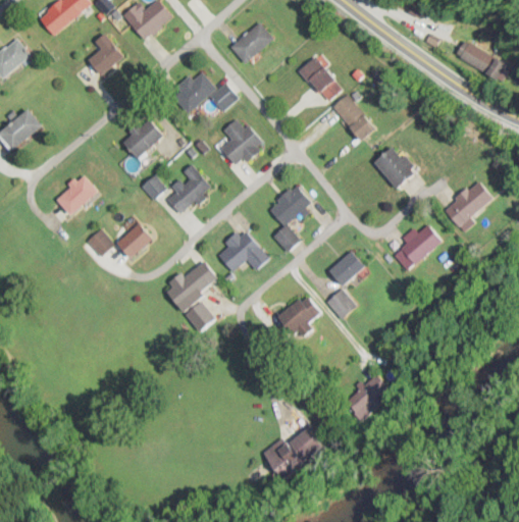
[(90,3),(87,0),(58,0),(36,19),(51,37),(90,3)]
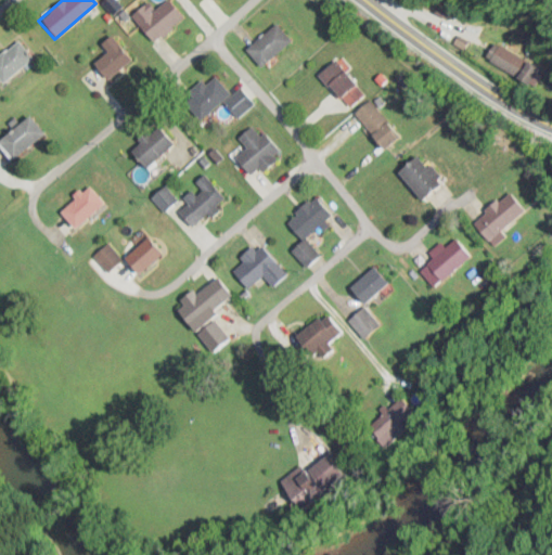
[(145,2),(129,14),(150,42),(181,20),(166,0),(165,0),(152,10),(145,2)]
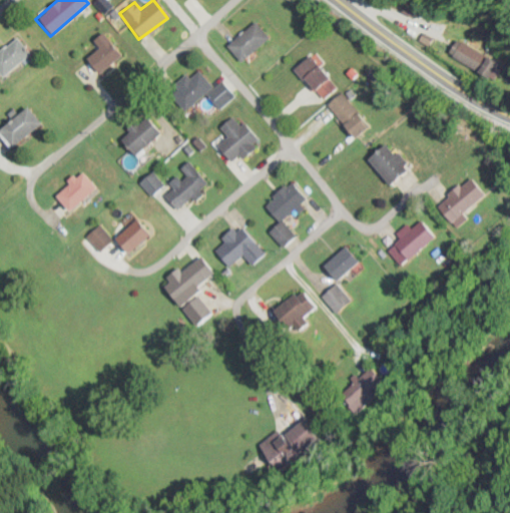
[(224,46),(238,62),(267,37),(252,21),(224,46)]
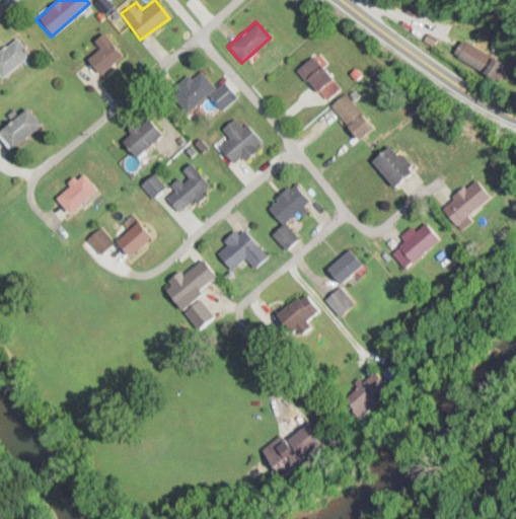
[(0,77),(27,55),(13,38),(0,49),(0,77)]
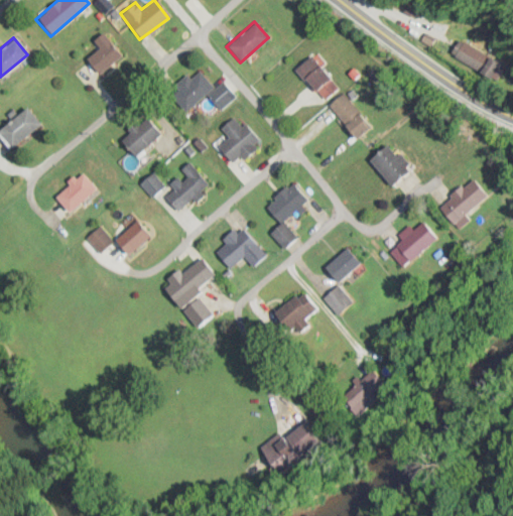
[(97,76),(120,55),(107,40),(83,60),(97,76)]
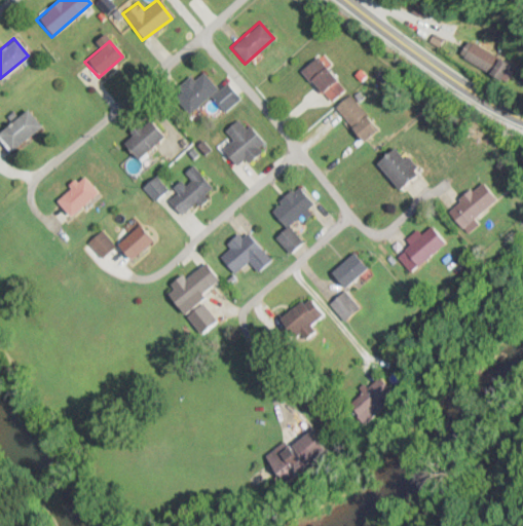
[(343,89),(314,57),(299,70),(327,104),(343,89)]
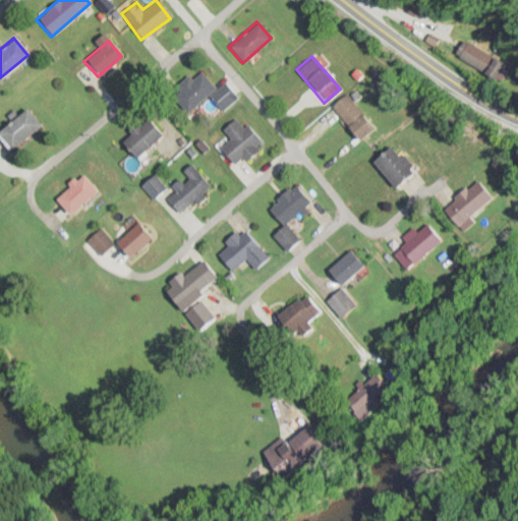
[(184,114),(207,96),(220,111),(237,97),(224,81),(215,90),(198,71),(169,96),(184,114)]
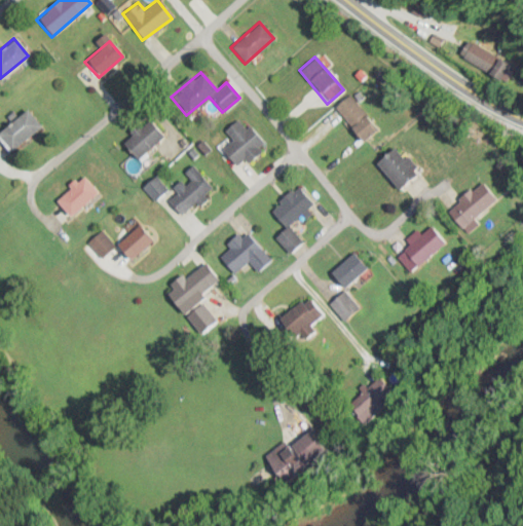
[(333,107),(360,142),(375,130),(348,96),(333,107)]
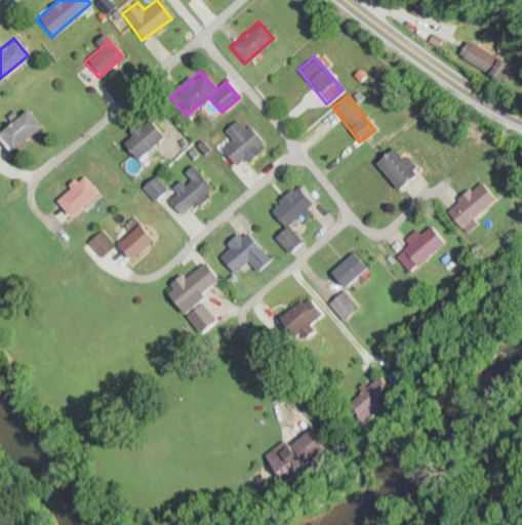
[(0,140),(8,152),(39,128),(26,111),(0,129),(0,140)]
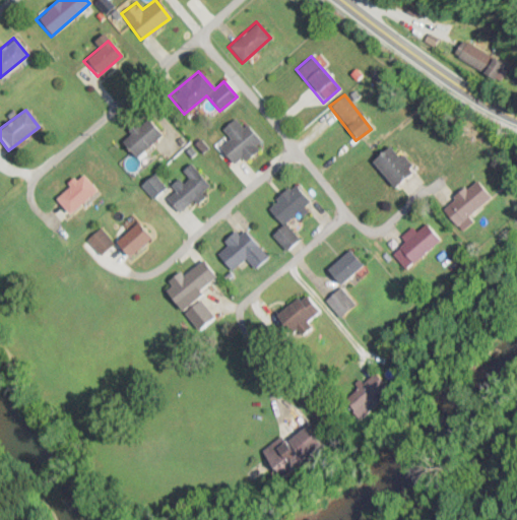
[(118,140),(131,157),(159,135),(145,118),(118,140)]
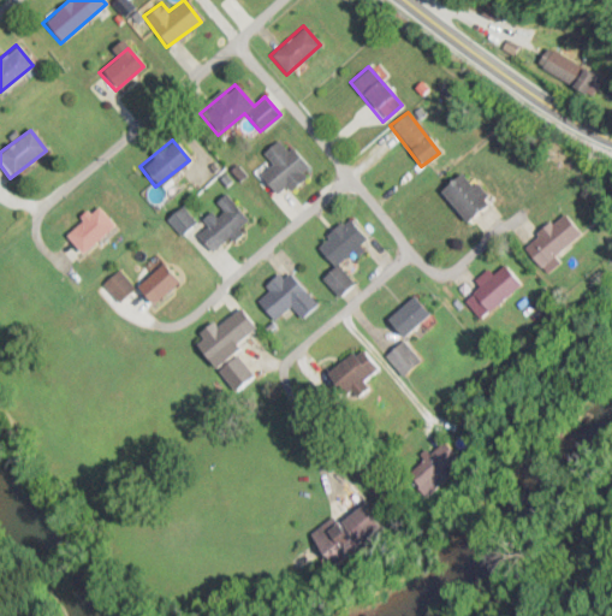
[(275,199),(308,169),(290,148),(286,150),(277,140),(261,154),(271,165),(256,178),(275,199)]
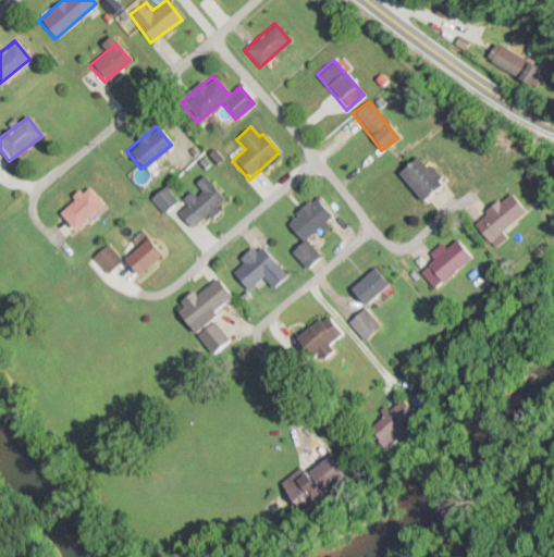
[(395,173),(419,201),(440,183),(417,156),(395,173)]
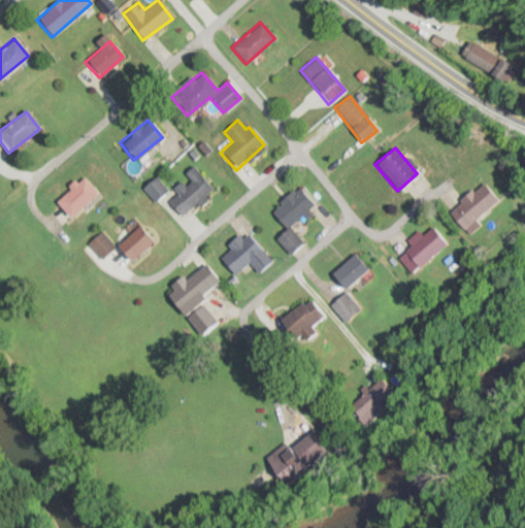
[(177,193),(167,202),(179,217),(211,189),(192,167),(185,173),(190,178),(175,191),(177,193)]
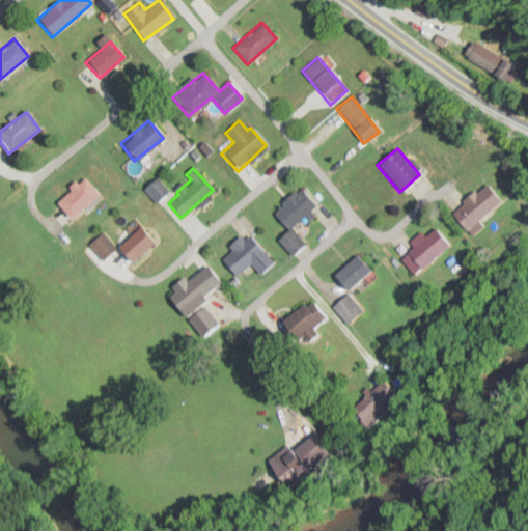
[(62,214),(94,203),(87,179),(67,186),(70,194),(57,198),(62,214)]
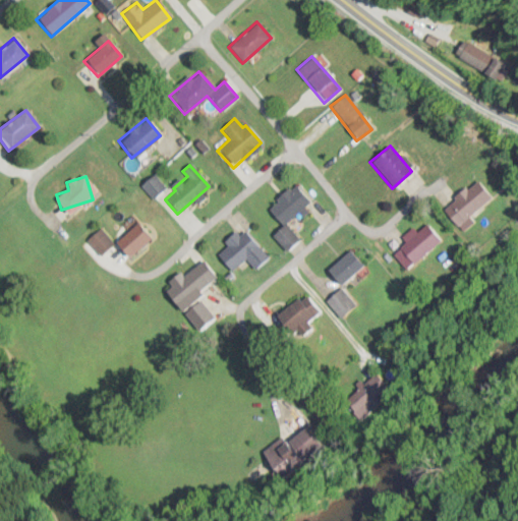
[(442,212),(458,228),(491,195),(473,179),(442,212)]
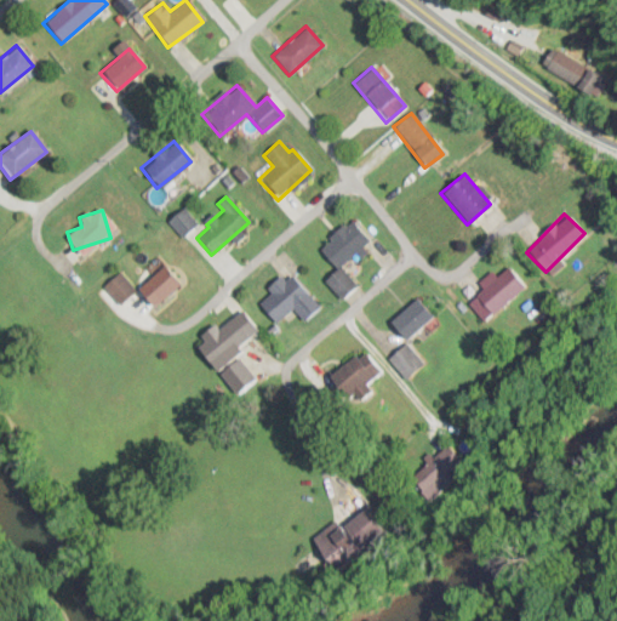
[(336,271),(324,281),(340,300),(355,285),(340,268),(369,241),(349,220),(316,250),(336,271)]
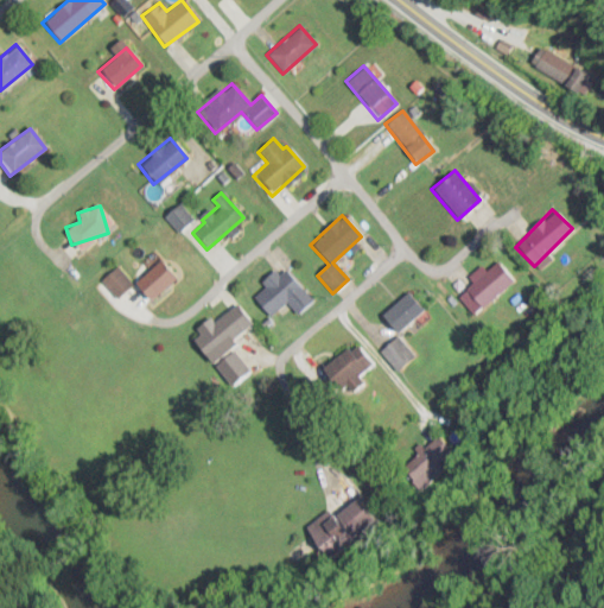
[(173,279),(158,260),(131,283),(116,266),(99,280),(114,299),(133,284),(146,301),(173,279)]
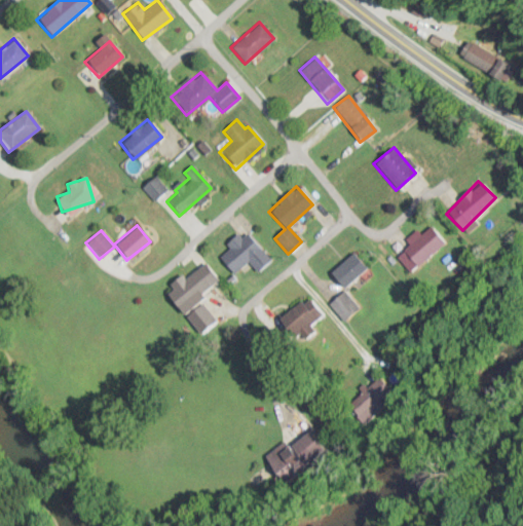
[(395,256),(408,272),(444,243),(431,227),(395,256)]
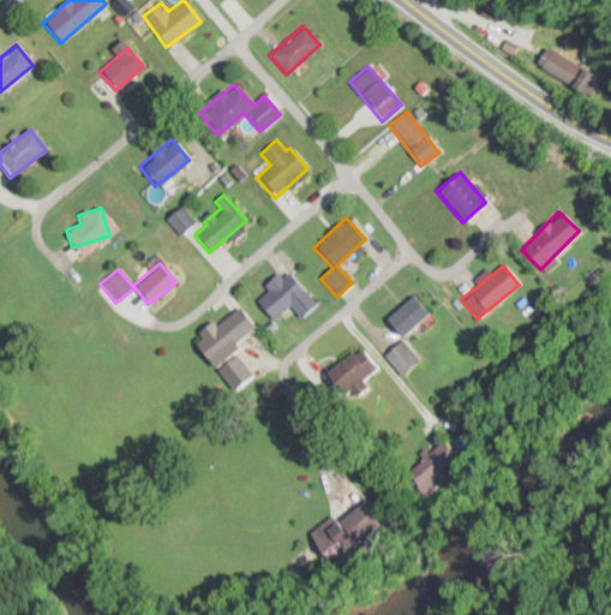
[(299,318),(315,304),(285,270),(264,287),(268,291),(255,303),(271,322),(288,306),(299,318)]
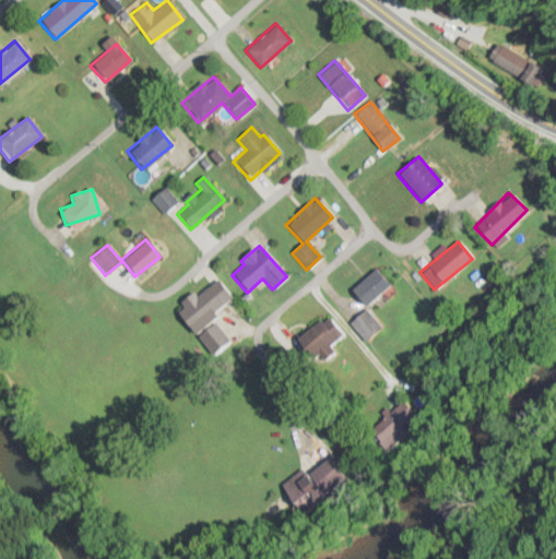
[(349,292),(365,311),(351,322),(364,339),(378,326),(365,310),(390,289),(374,270),(349,292)]
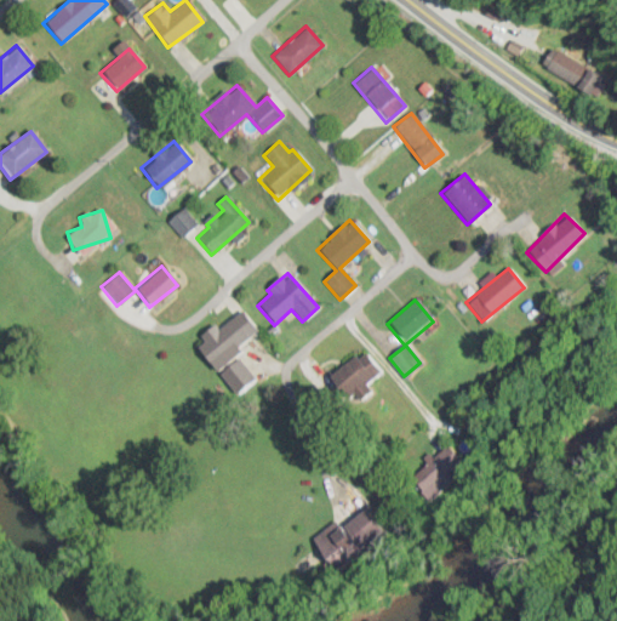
[(213,329),(211,325),(196,336),(201,343),(194,348),(207,366),(255,332),(240,311),(213,329)]
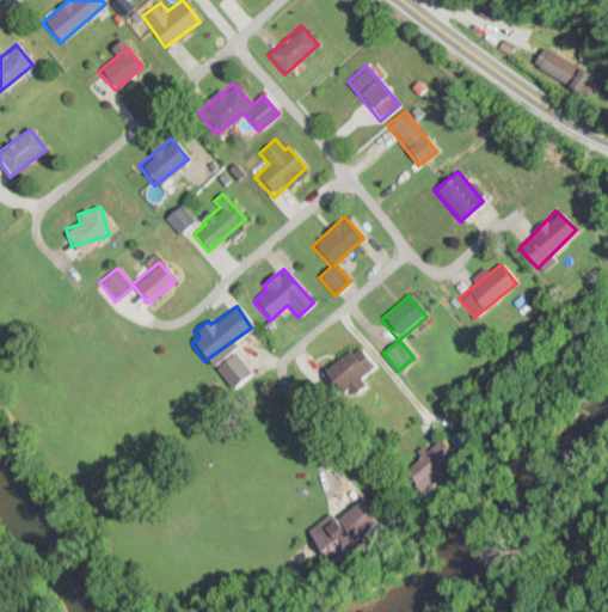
[(362,384),(358,380),(375,367),(356,344),(320,373),(342,401),(362,384)]
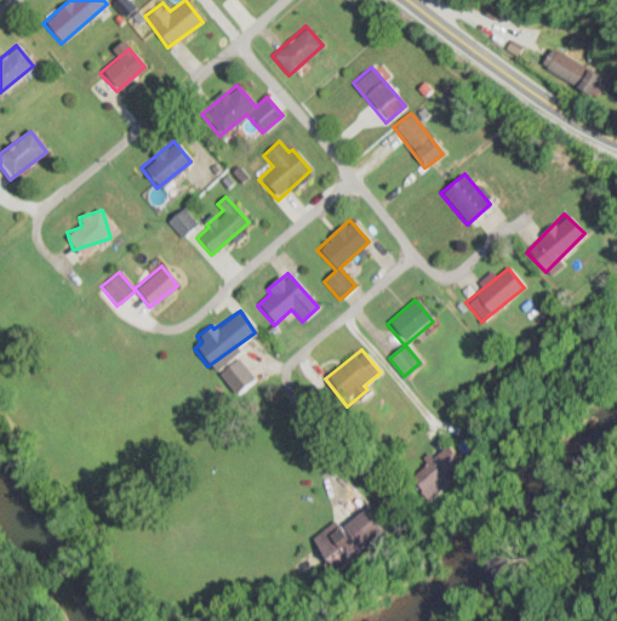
[(255,380),(238,358),(217,372),(233,396),(255,380)]
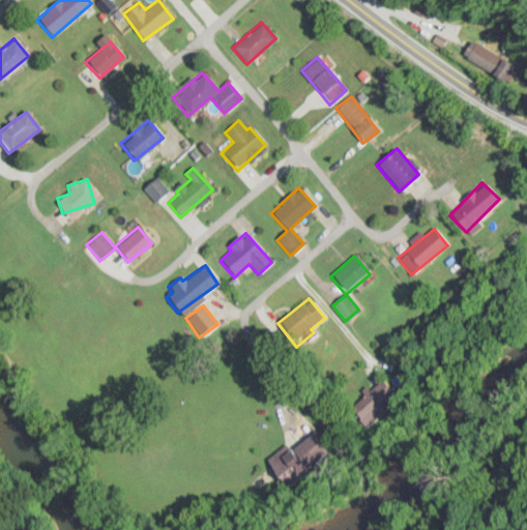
[(387,401),(394,394),(382,380),(350,407),(369,429),(393,408),(387,401)]
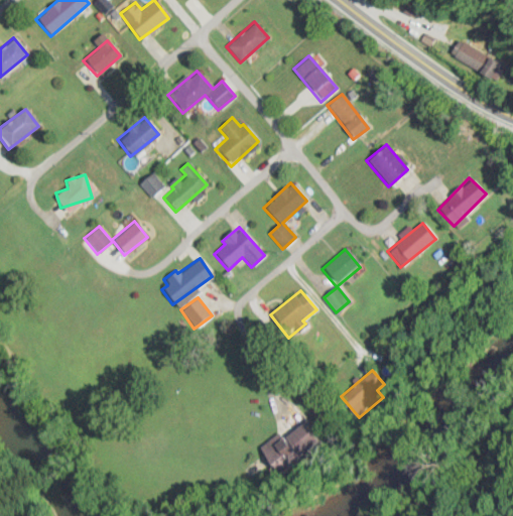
[(261,452),(277,474),(317,444),(301,422),(261,452)]
